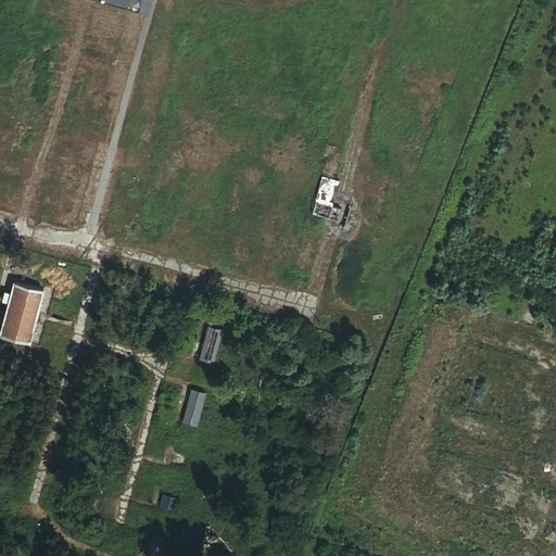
[(332,186),(338,182),(320,177),(311,214),(338,222),(340,210),(332,207),(332,203),(329,202),(332,186)]
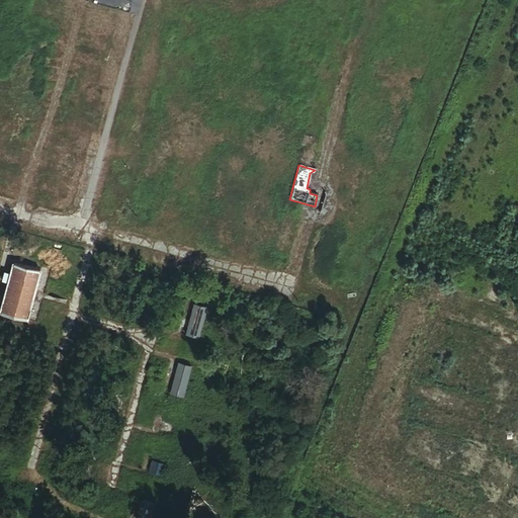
[(0,312),(24,319),(37,270),(13,264),(0,312)]
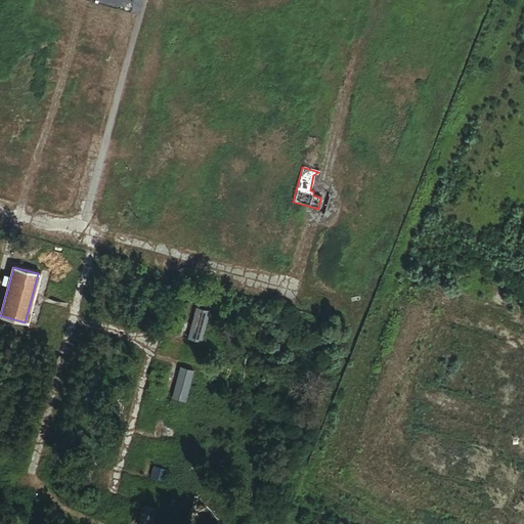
[(199,341),(207,311),(195,308),(187,338),(199,341)]
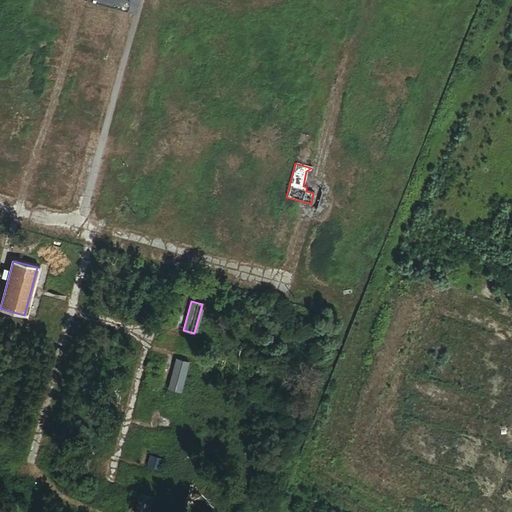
[(179,391),(187,361),(176,359),(169,388),(179,391)]
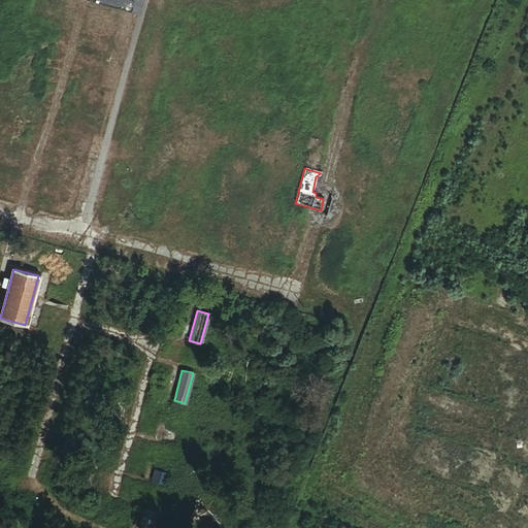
[(174,444),(177,432),(165,429),(162,440),(174,444)]
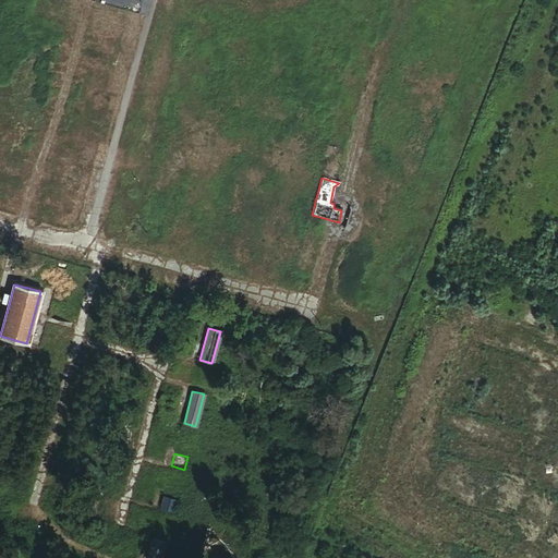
[(173,511),(177,499),(164,496),(160,508),(173,511)]
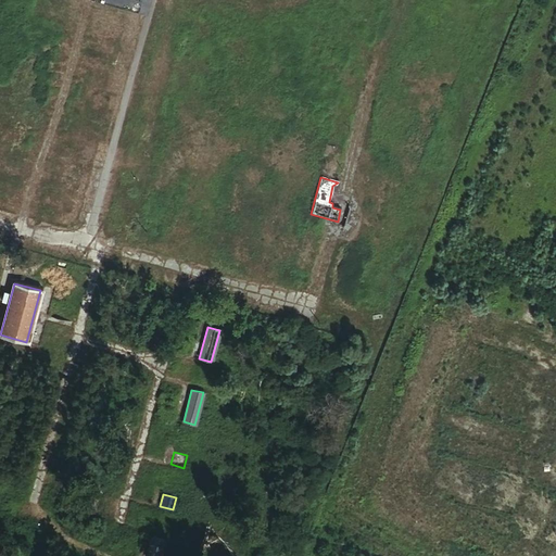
[(160,555),(164,541),(151,536),(146,555),(160,555)]
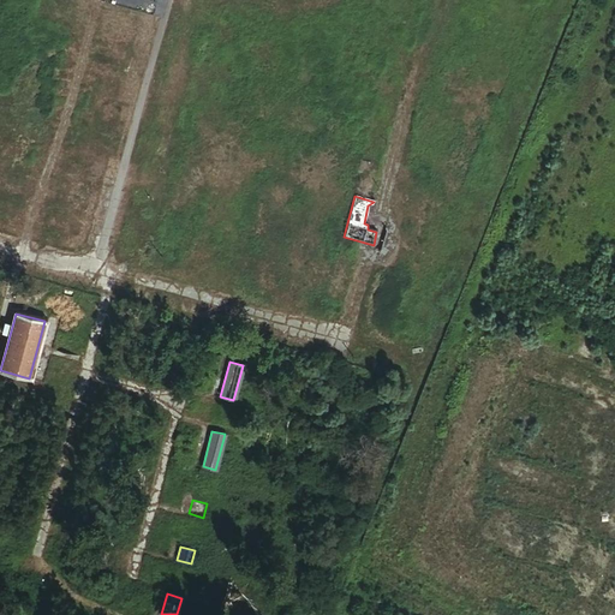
All buildings are outlined.
